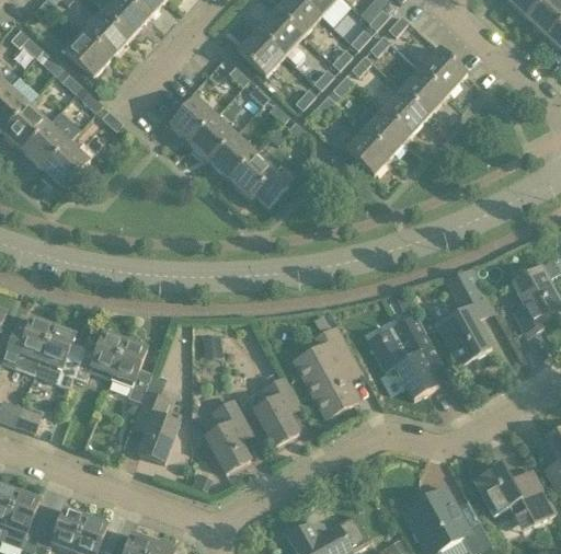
[(45,0),(34,12),(42,18),(54,3),(49,0),(45,0)]
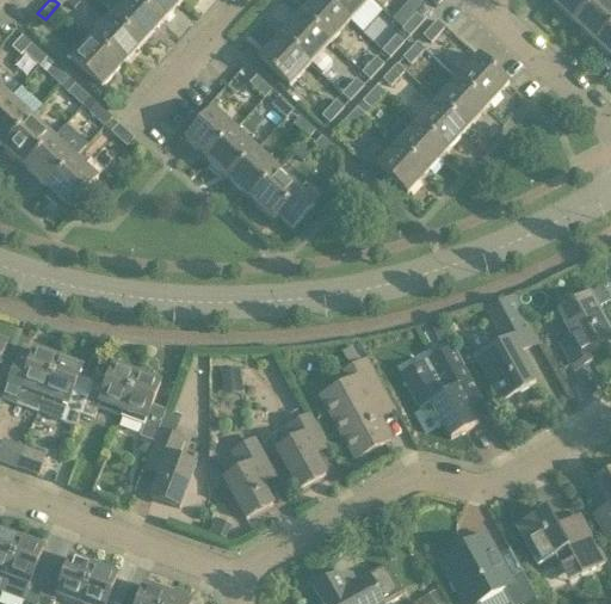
[(121,0),(112,10),(142,37),(156,22),(162,16),(146,0),(121,0)]
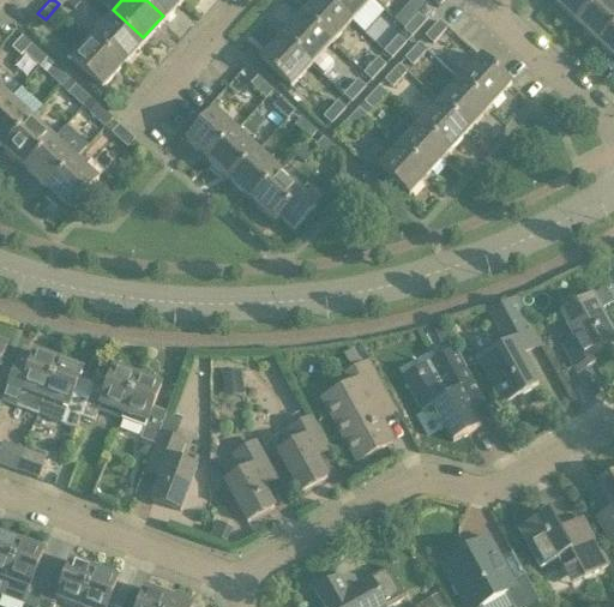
[(146,0),(163,16),(176,0),(146,0)]
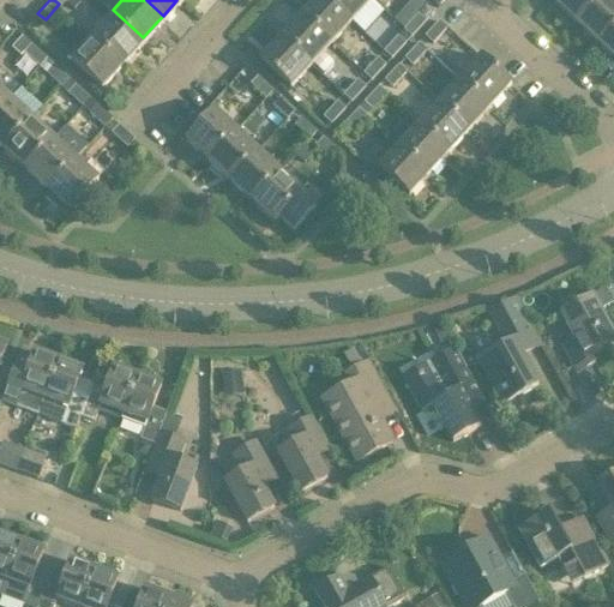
[(353,16),(336,0),(309,0),(306,4),(301,8),(332,37),(353,16)]
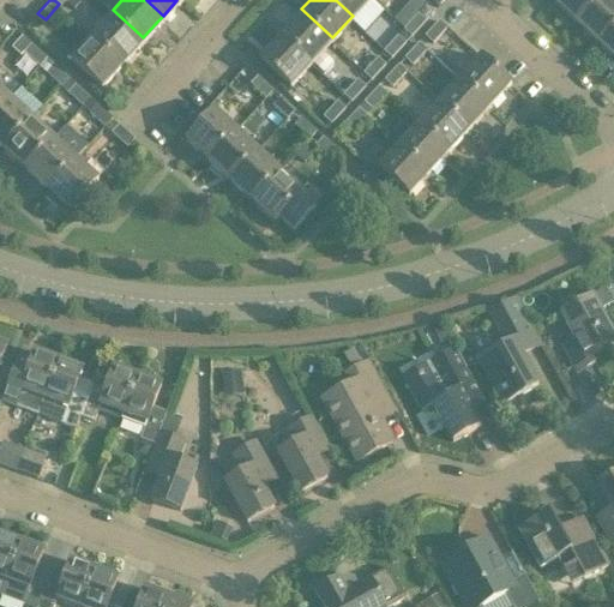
[(336,0),(353,16),(367,0),(336,0)]
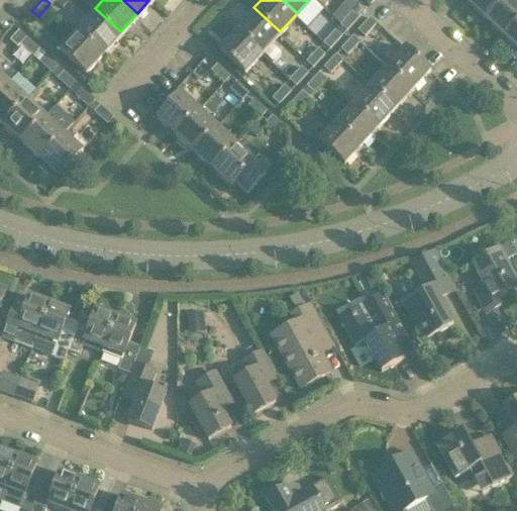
[(488,14),(501,0),(473,0),(483,9),(488,14)]
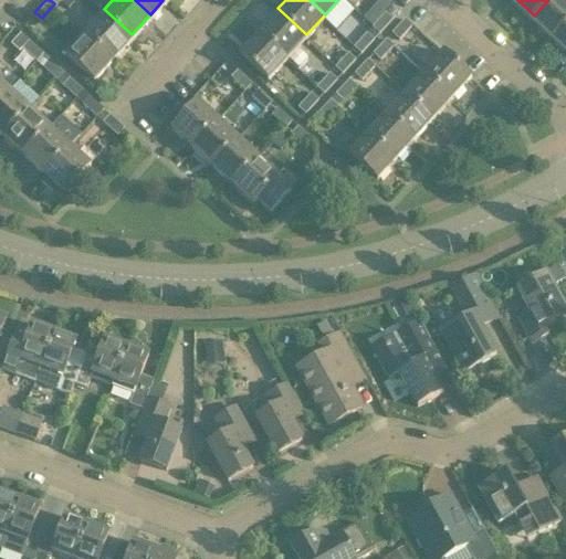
[(548,0),(534,16),(548,30),(554,34),(565,20),(565,0),(548,0)]
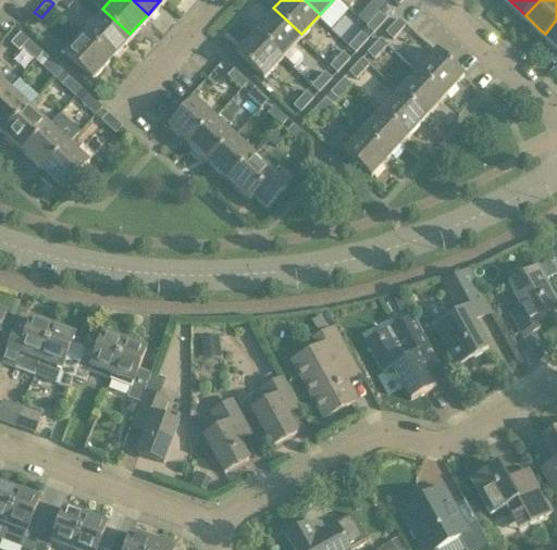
[(259,23),(256,28),(283,53),(301,34),(273,8),(259,23)]
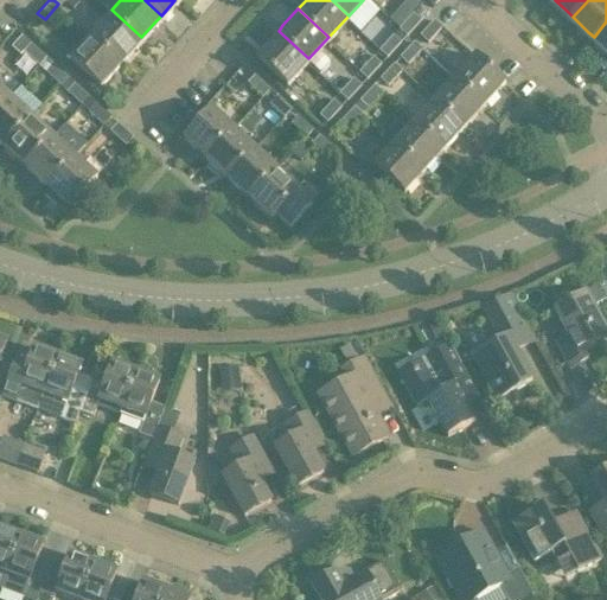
[(414,8),(400,23),(408,31),(421,16),(414,8)]
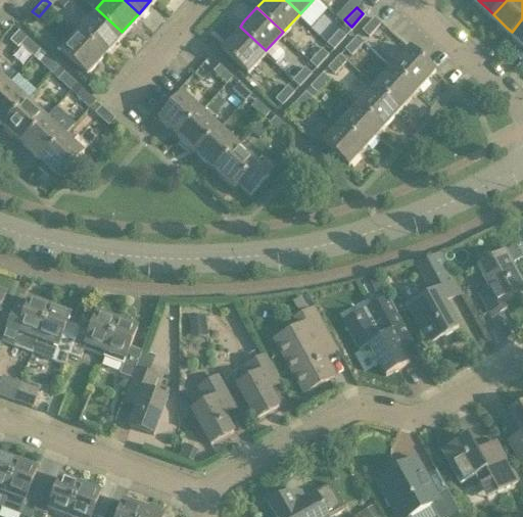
[(96,8),(79,27),(104,50),(115,38),(122,32),(96,8)]
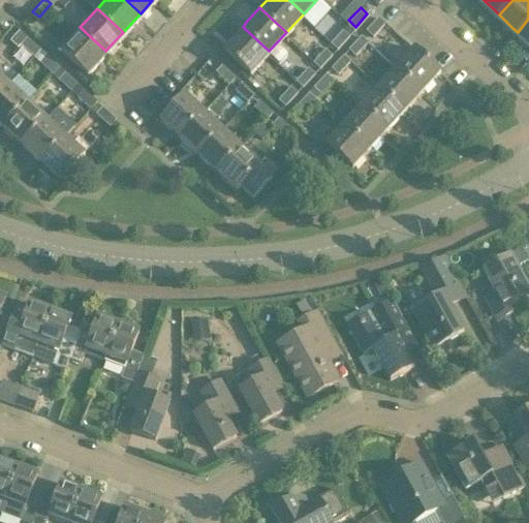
[(378,13),(365,28),(372,34),(385,20),(378,13)]
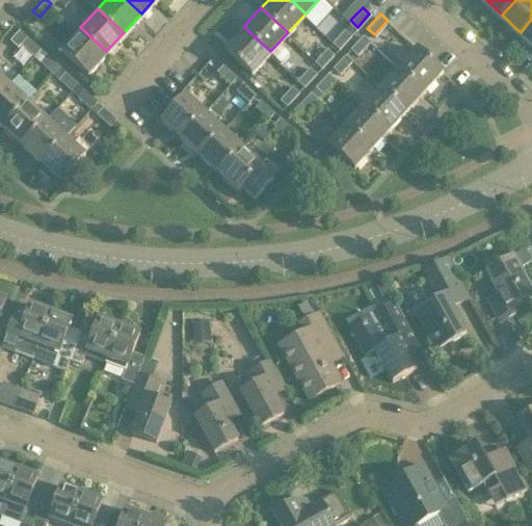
[(344,27),(333,40),(340,46),(357,27),(350,20),(350,21),(347,18),(341,24),(344,27)]
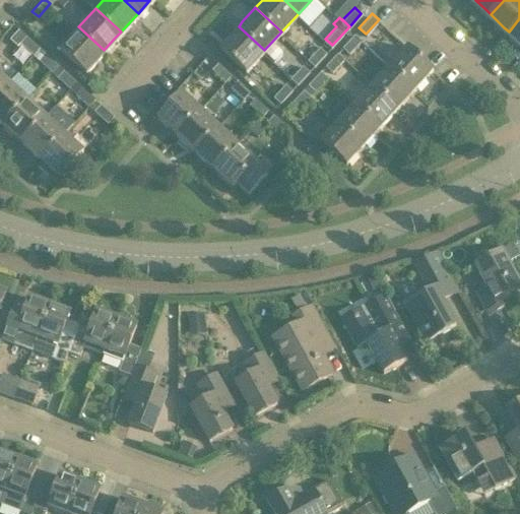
[(519,18),(509,31),(519,42),(519,18)]
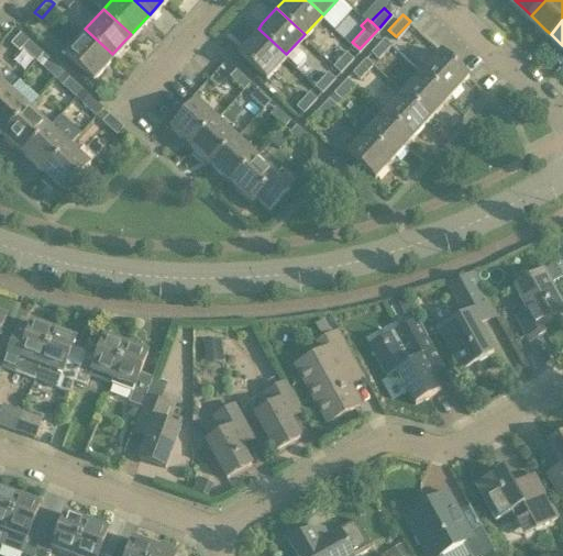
[(112,54),(85,29),(65,49),(92,75),(106,60),(112,54)]
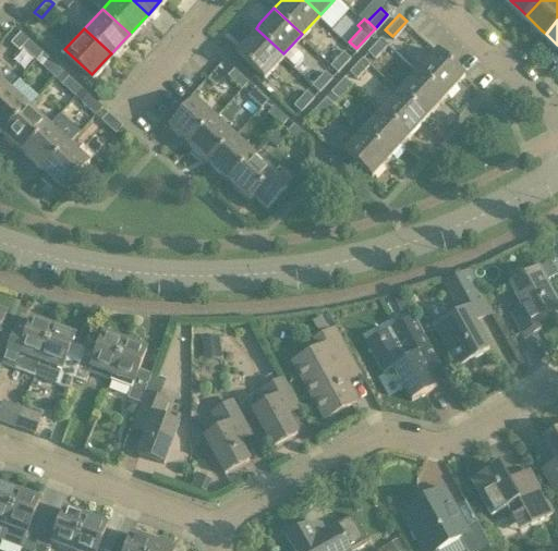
[(283,53),(256,28),(242,44),(237,48),(265,74),(283,53)]
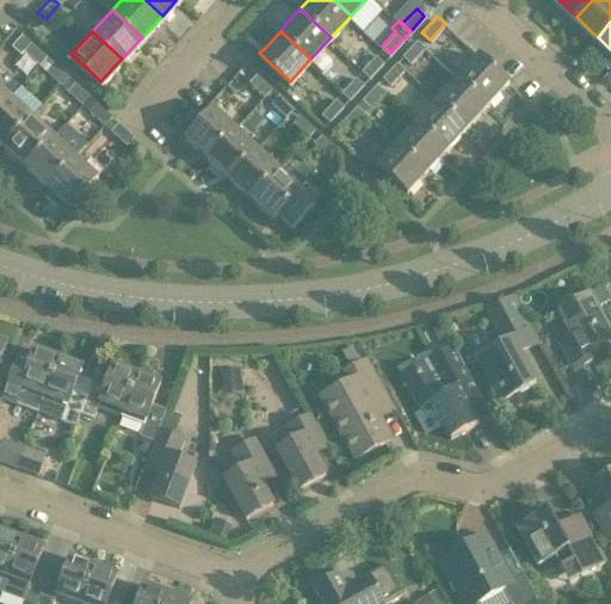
[(417,38),(402,54),(411,61),(425,45),(417,38)]
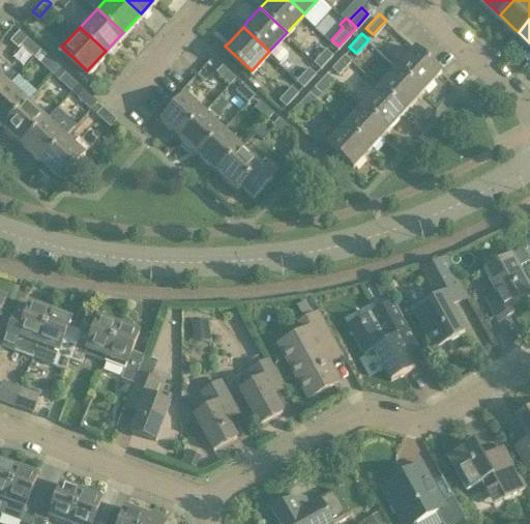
[(27,34),(20,41),(34,54),(41,47),(27,34)]
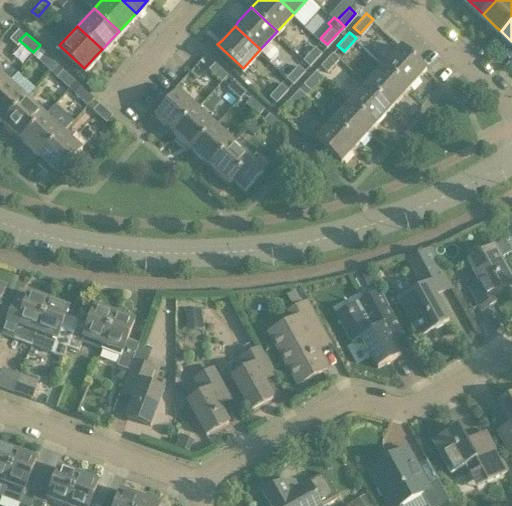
[(327,44),(320,38),(302,57),(309,64),(327,44)]
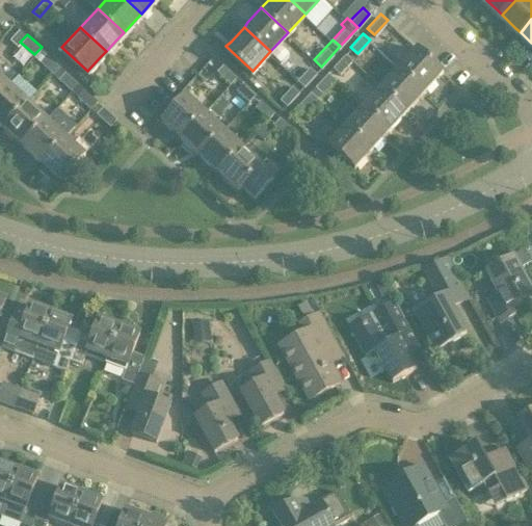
[(418,44),(399,64),(425,88),(439,73),(444,68),(418,44)]
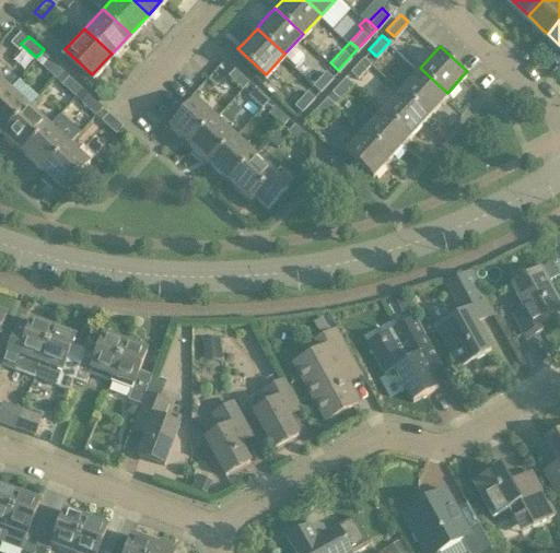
[(48,55),(42,62),(56,75),(63,68),(48,55)]
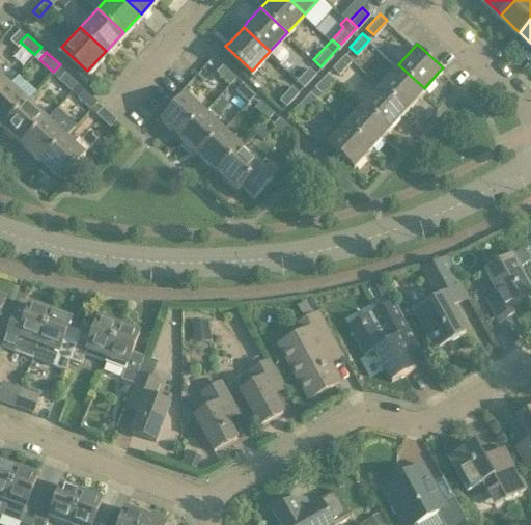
[(344,52),(332,65),(339,73),(352,59),(344,52)]
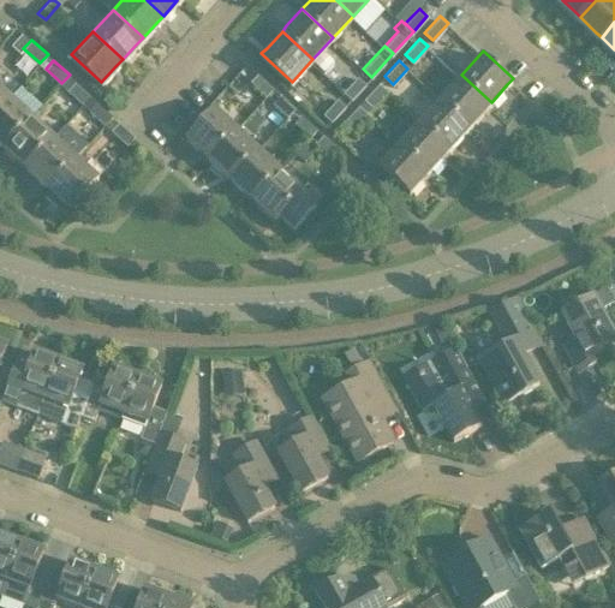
[(258,71),(250,79),(266,95),(274,87),(258,71)]
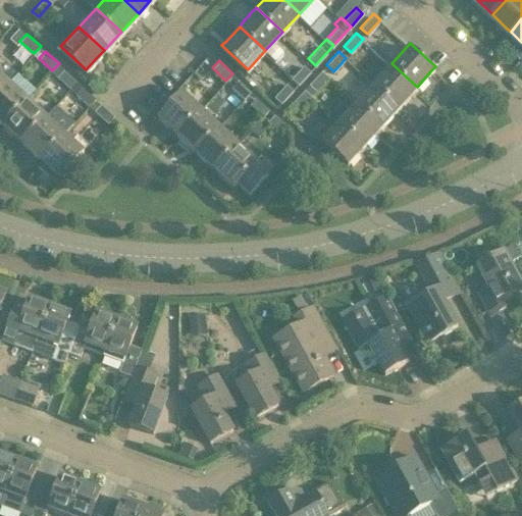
[(304,63),(292,75),(299,83),(311,69),(304,63)]
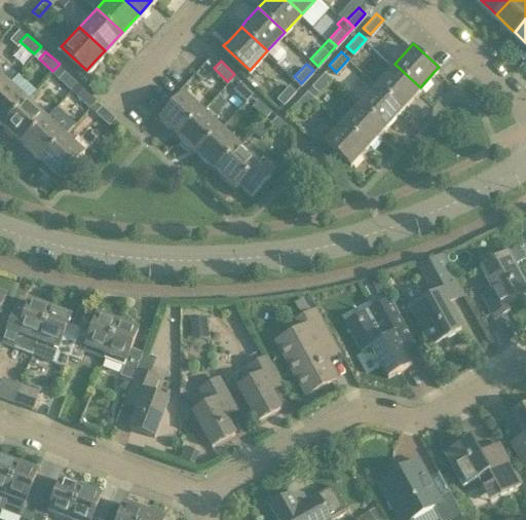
[(395,64),(377,82),(403,106),(416,91),(420,87),(395,64)]
